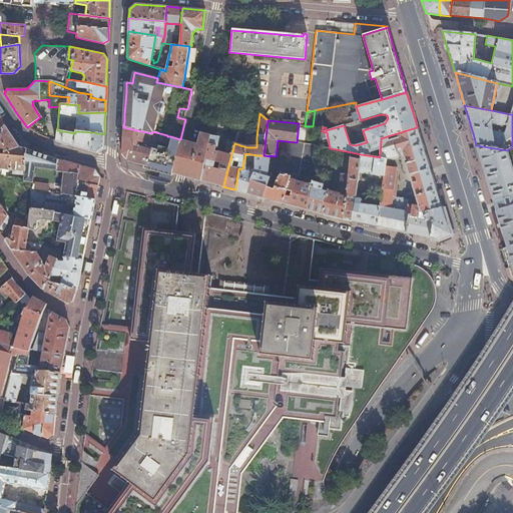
[(0,138),(0,175),(6,177),(7,169),(24,171),(26,148),(19,147),(13,138),(4,125),(4,126),(0,138)]
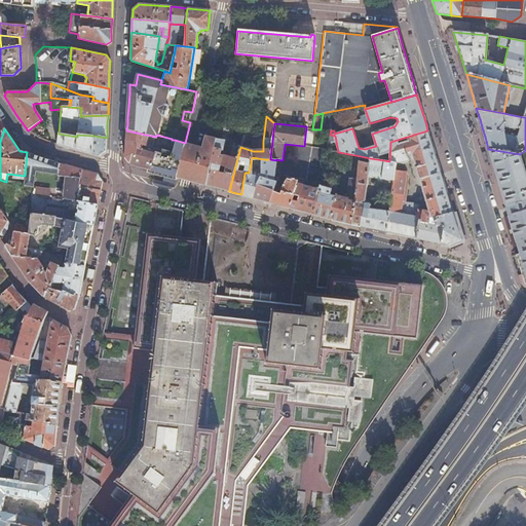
[(156,137),(126,130),(126,136),(125,150),(124,157),(130,164),(133,153),(136,154),(137,148),(141,149),(143,144),(153,147),(154,143),(156,137)]
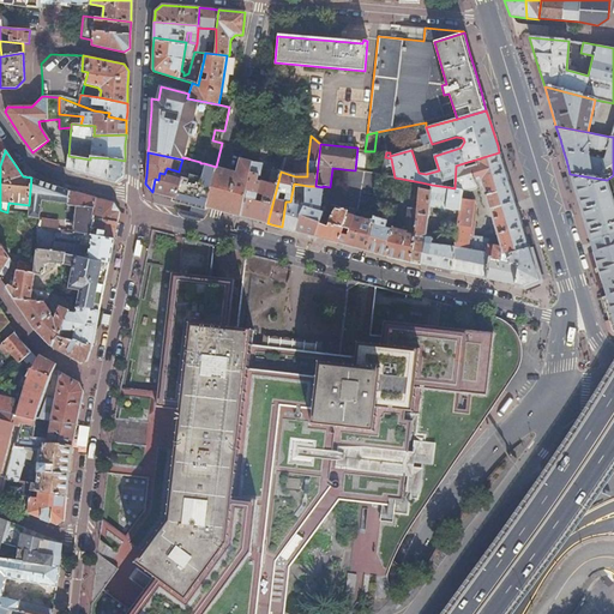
[(489,257),(500,260),(501,250),(506,248),(507,254),(528,248),(524,235),(519,218),(515,202),(509,182),(499,152),(456,166),(455,188),(461,190),(458,210),(455,242),(455,246),(467,250),(486,253),(489,257)]
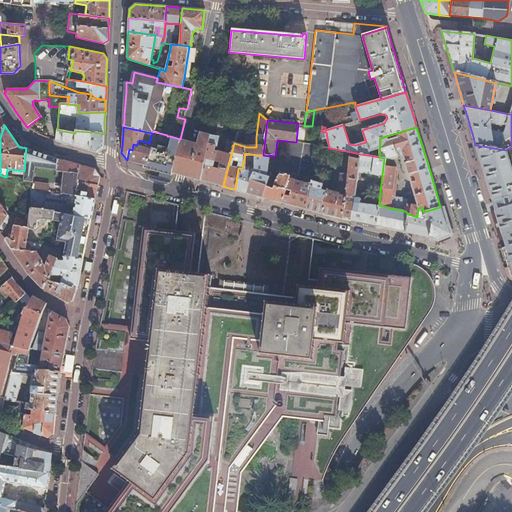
[(75,133),(57,130),(56,140),(90,150),(92,132),(75,131),(75,133)]
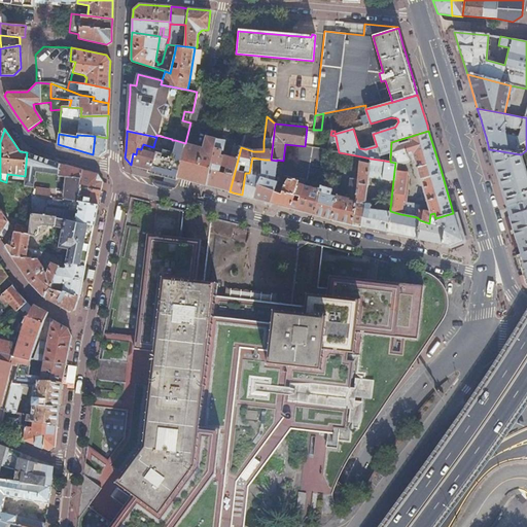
[(107,138),(95,136),(93,154),(96,154),(100,156),(106,152),(106,144),(107,138)]
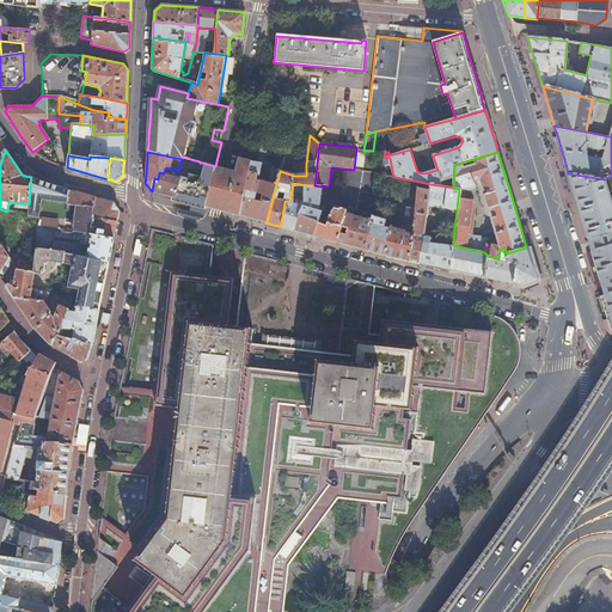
[(245,188),(248,160),(238,158),(236,172),(226,170),(215,167),(206,206),(210,207),(216,208),(228,212),(240,215),(245,188)]
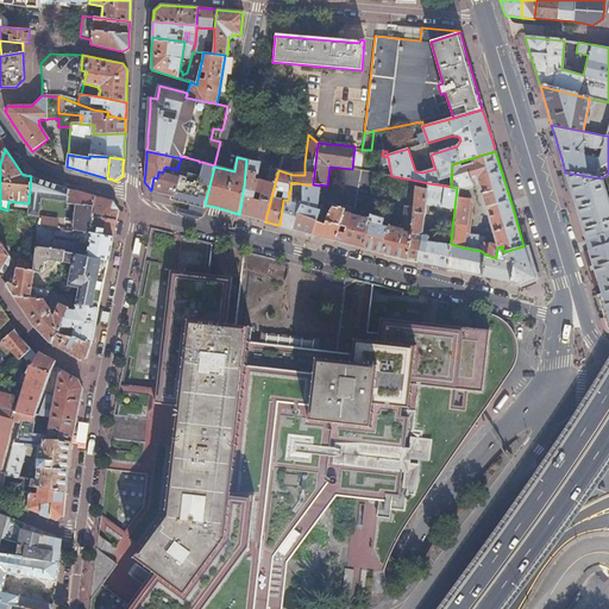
[(261,163),(246,159),(244,187),(239,214),(246,215),(253,218),(258,219),(265,221),(275,184),(256,179),(258,174),(261,163)]
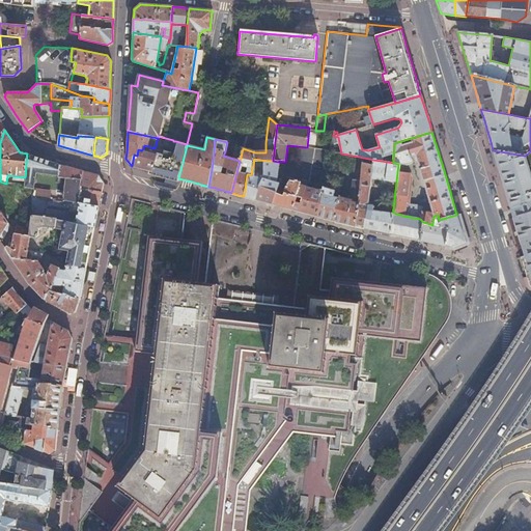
[(134,155),(132,166),(141,168),(152,171),(152,173),(161,177),(167,178),(177,180),(178,178),(187,145),(187,144),(176,141),(174,149),(156,144),(155,148),(144,145),(142,150),(138,149),(137,156),(134,155)]
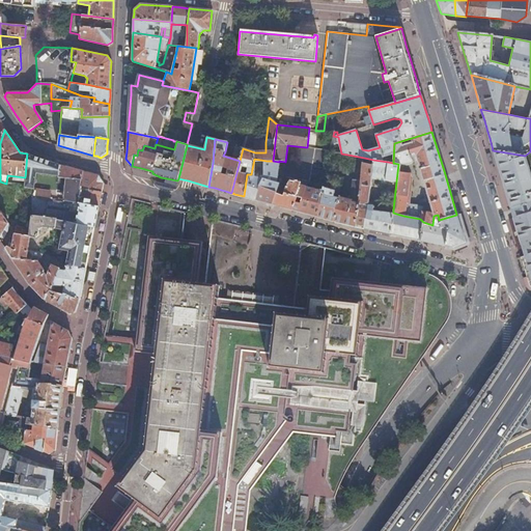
[(530,177),(525,156),(493,150),(502,179),(510,208),(530,202),(530,177)]
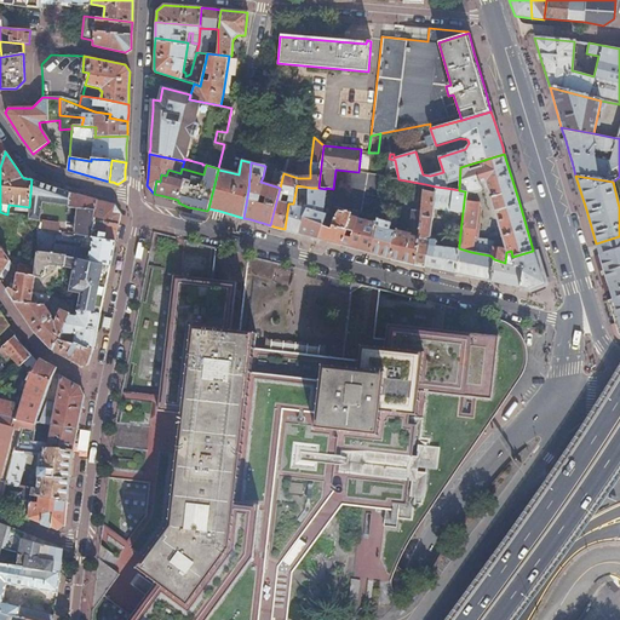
[(385,178),(378,222),(375,228),(369,252),(375,254),(388,257),(390,258),(390,246),(394,233),(389,231),(399,179),(385,178)]
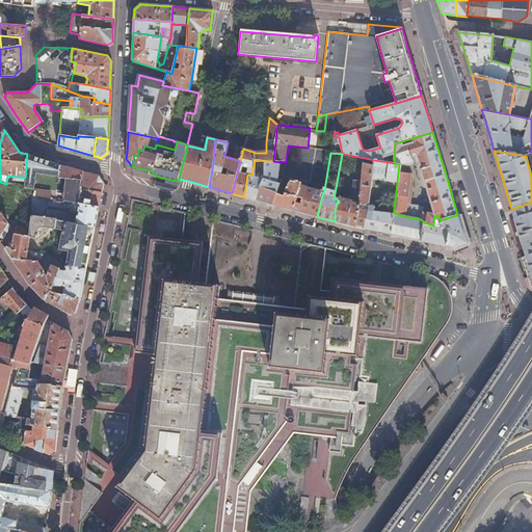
[(25,178),(24,185),(24,188),(32,189),(34,189),(34,188),(35,181),(37,175),(58,179),(58,178),(61,165),(46,160),(43,160),(27,154),(25,178)]
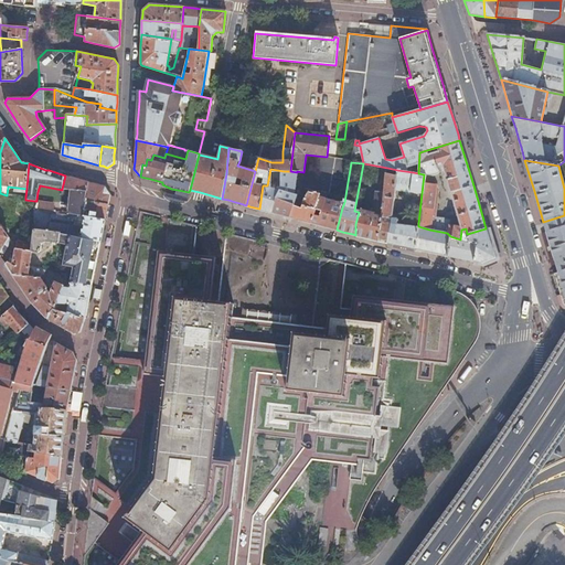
[(355,224),(355,235),(364,236),(377,240),(381,215),(387,168),(370,164),(366,179),(377,181),(377,184),(375,184),(372,212),(360,209),(359,212),(355,224)]
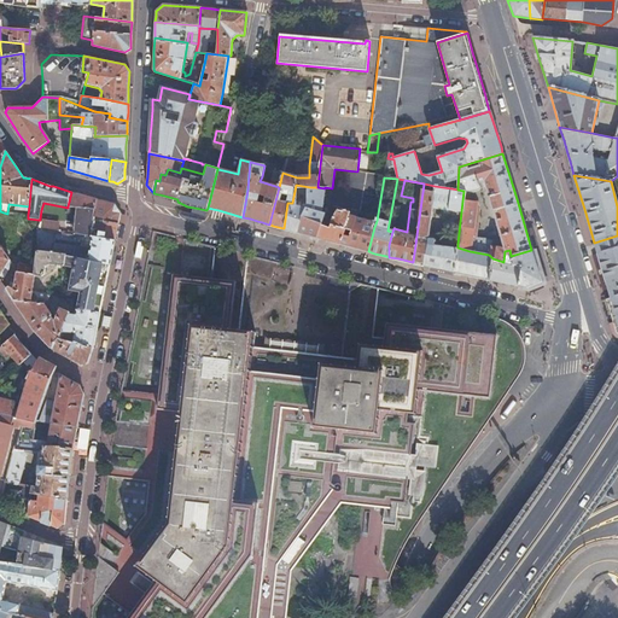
[(432,208),(435,186),(424,184),(417,235),(413,262),(419,263),(424,266),(429,238),(432,208)]
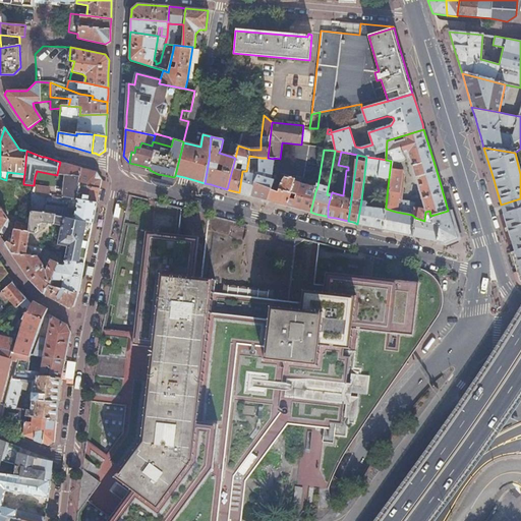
[(242,171),(239,192),(240,192),(242,193),(251,195),(256,177),(258,174),(262,158),(249,156),(246,171),(242,171)]
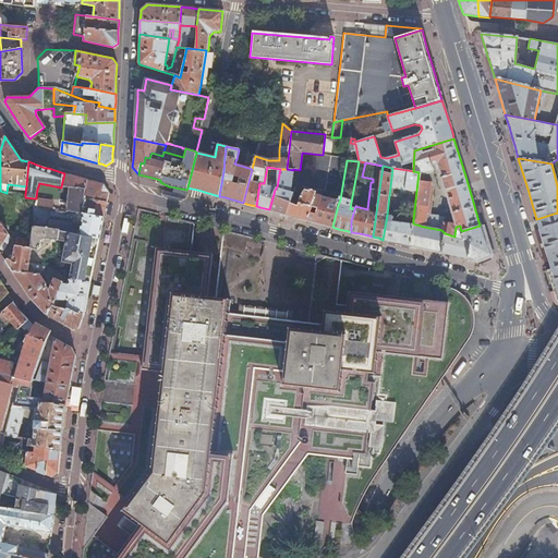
[(408,170),(392,168),(390,187),(404,190),(408,170)]
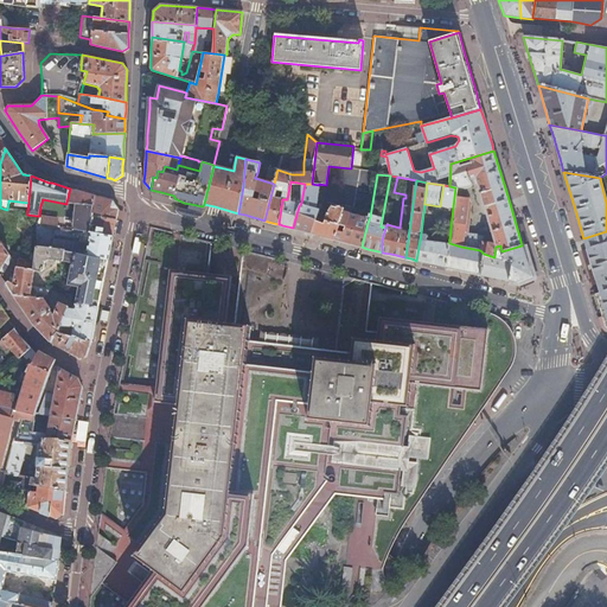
[(319,185),(312,184),(305,184),(301,203),(299,206),(293,228),(300,230),(312,234),(317,221),(320,209),(317,209),(319,185)]
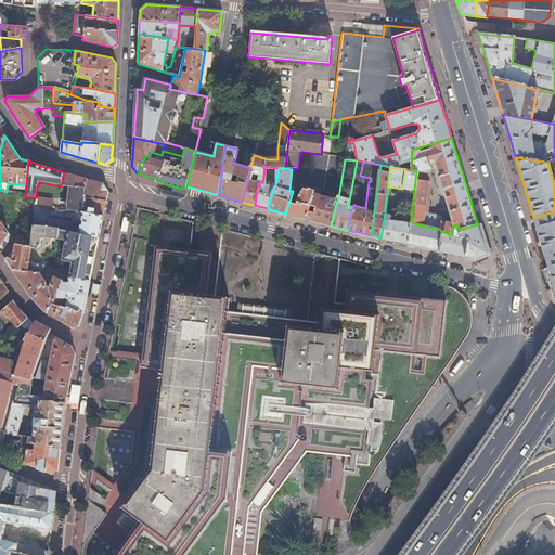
[(416,171),(411,170),(405,169),(402,189),(414,190),(416,171)]
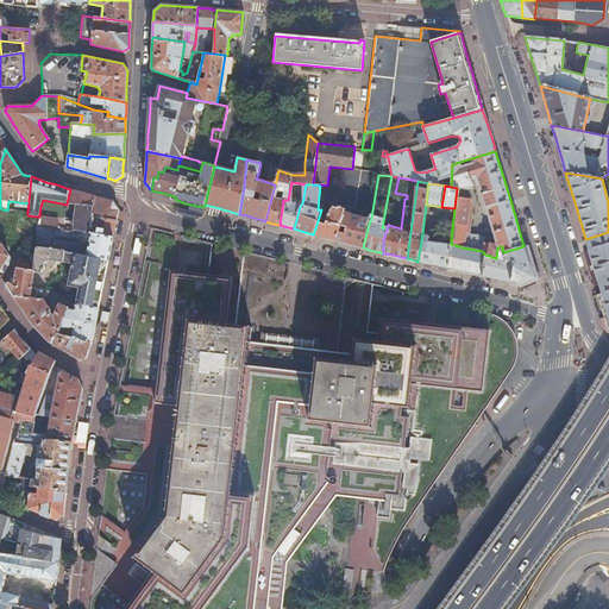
[(76,220),(74,232),(90,233),(93,215),(117,219),(119,211),(112,200),(98,196),(77,192),(70,189),(67,203),(77,205),(76,220)]
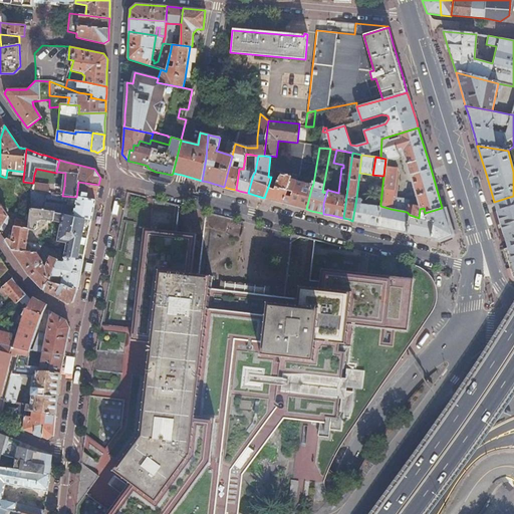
[(52,178),(56,173),(36,169),(34,175),(52,178)]
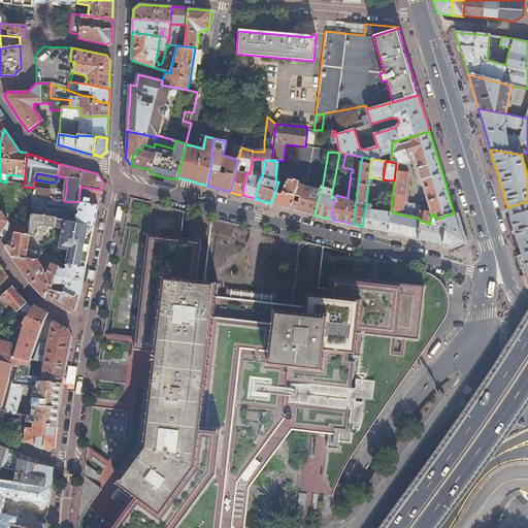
[(275,192),(271,203),(274,204),(288,207),(291,208),(298,183),(299,182),(299,175),(294,174),(290,178),(285,186),(282,194),(275,192)]
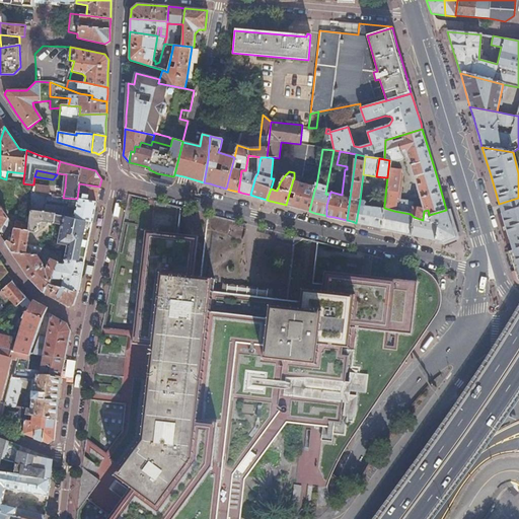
[(293,179),(286,205),(288,206),(302,209),(309,211),(314,191),(316,186),(293,179)]
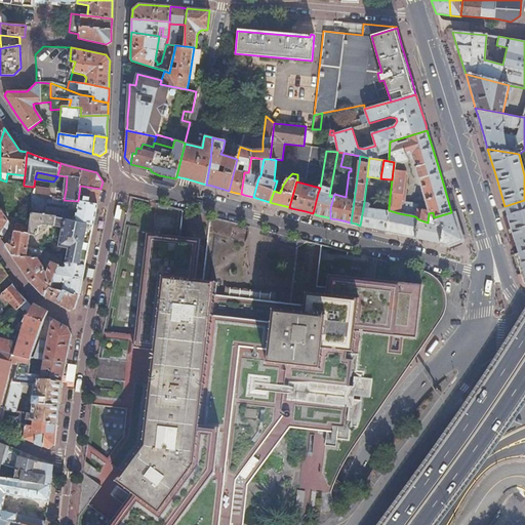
[(32,187),(24,186),(22,194),(31,195),(32,187)]
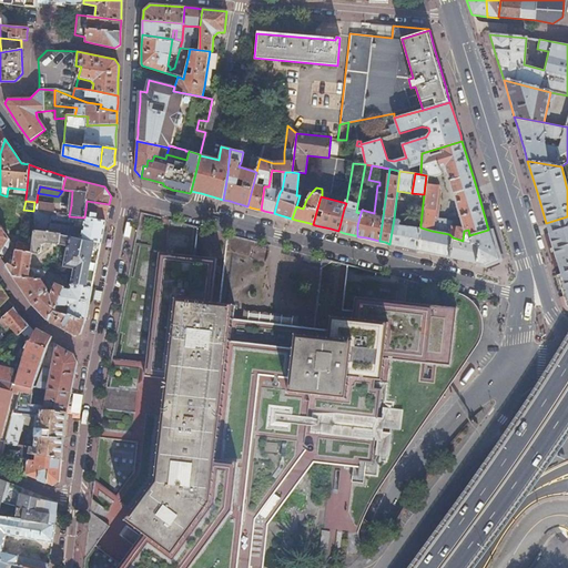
[(34,202),(33,211),(69,216),(71,205),(37,201),(37,202),(34,202)]
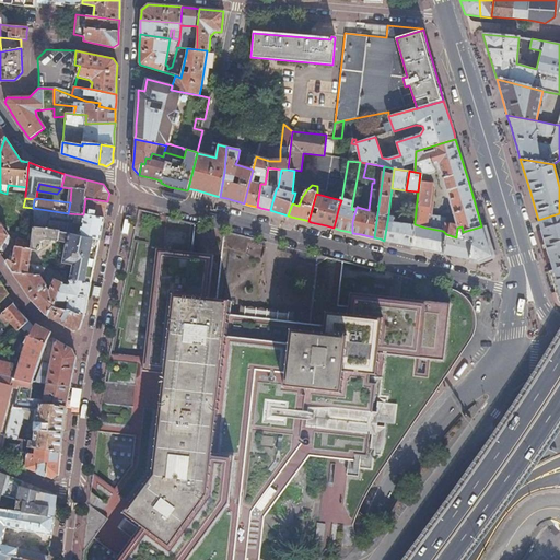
[(106,210),(107,201),(85,198),(83,214),(105,218),(106,210)]
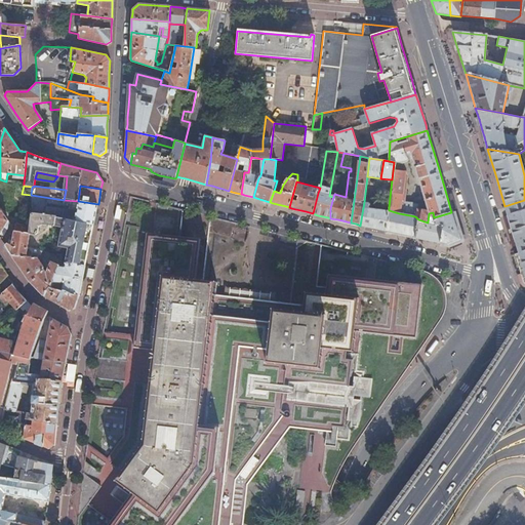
[(93,224),(96,213),(98,204),(78,201),(64,200),(31,195),(31,213),(56,216),(59,217),(93,224)]
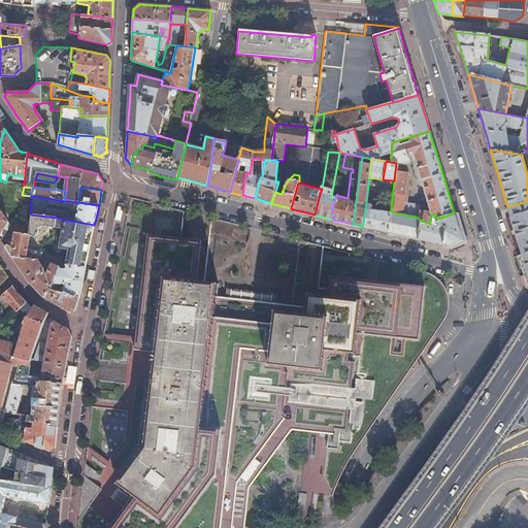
[(398,340),(417,341),(423,289),(331,279),(329,299),(307,297),(306,310),(272,307),(245,304),(213,301),(215,286),(204,284),(210,218),(204,217),(152,203),(140,201),(129,208),(116,274),(96,372),(92,409),(129,415),(125,439),(122,448),(118,452),(108,461),(87,448),(85,467),(84,481),(99,492),(88,509),(110,527),(243,527),(249,489),(290,431),(321,437),(327,438),(338,440),(339,431),(342,431),(351,354),(353,335),(391,339),(398,340)]
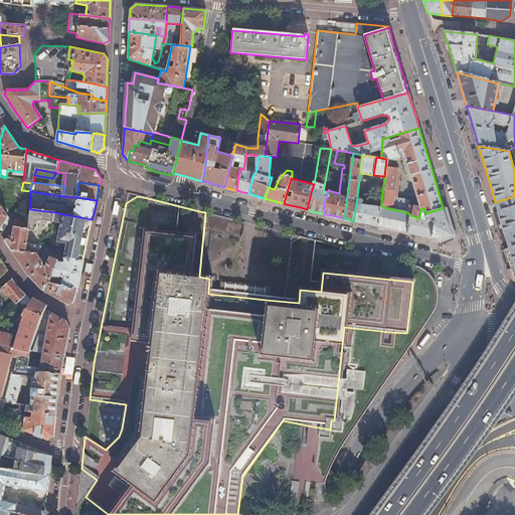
[(514,196),(495,202),(504,233),(508,248),(514,269),(514,271),(514,196)]
